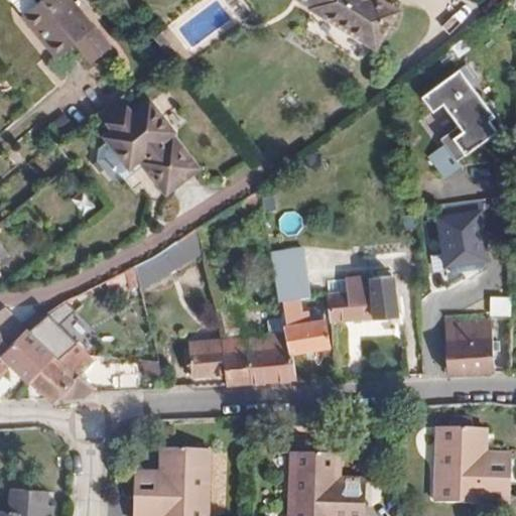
[(55,59),(75,44),(91,63),(110,48),(70,0),(39,0),(20,16),(55,59)]
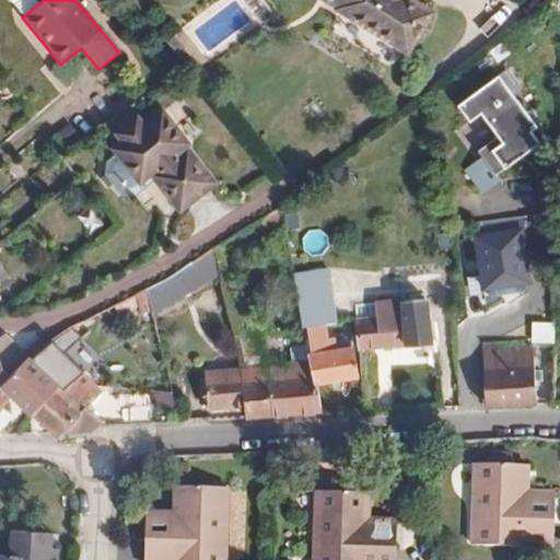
[(327,0),(337,6),(335,11),(406,55),(432,12),(412,0),(327,0)]
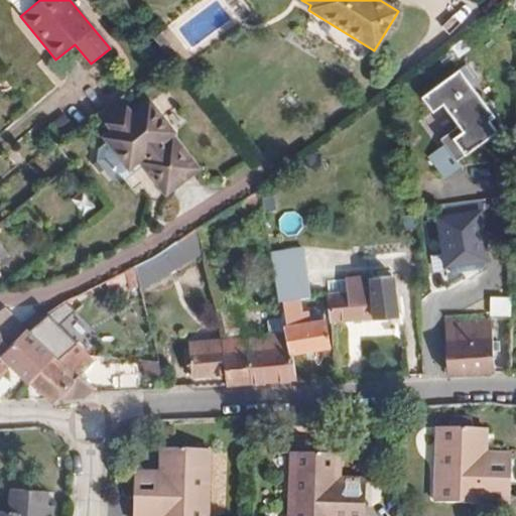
[(187,57),(181,48),(168,58),(175,67),(187,57)]
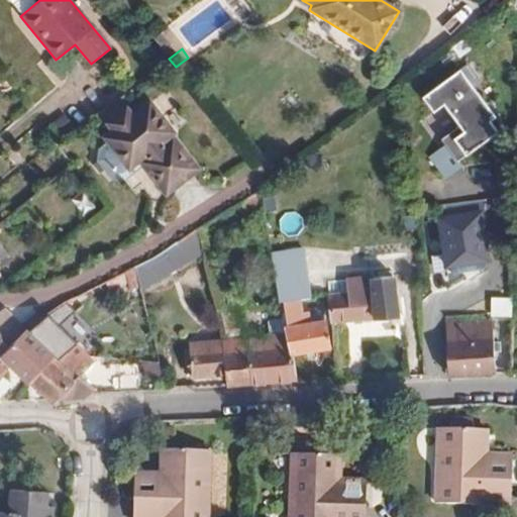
[(499,118),(459,67),(419,98),(434,117),(443,110),(458,129),(442,140),(446,146),(432,158),(447,177),(459,168),(456,164),(499,131),(493,123),(499,118)]
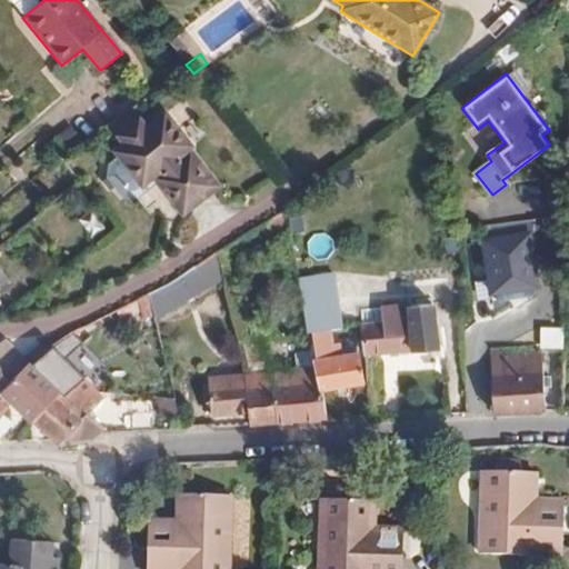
[(175,161),(192,147),(165,111),(146,127),(132,109),(110,126),(123,143),(115,151),(122,161),(116,167),(111,162),(95,176),(108,193),(125,180),(122,176),(130,170),(142,186),(157,175),(185,210),(211,188),(190,161),(180,169),(175,161)]
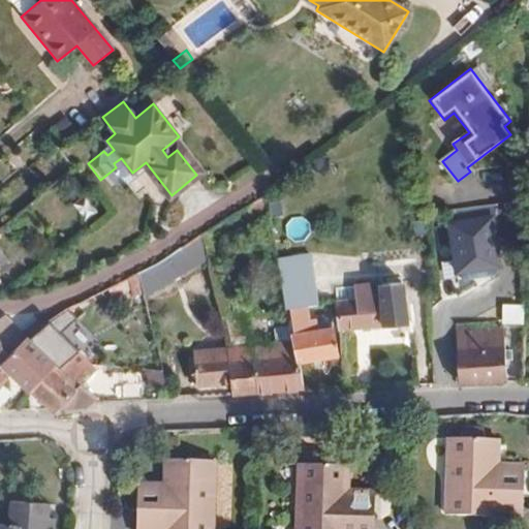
[(449,223),(457,272),(499,266),(492,217),(449,223)]
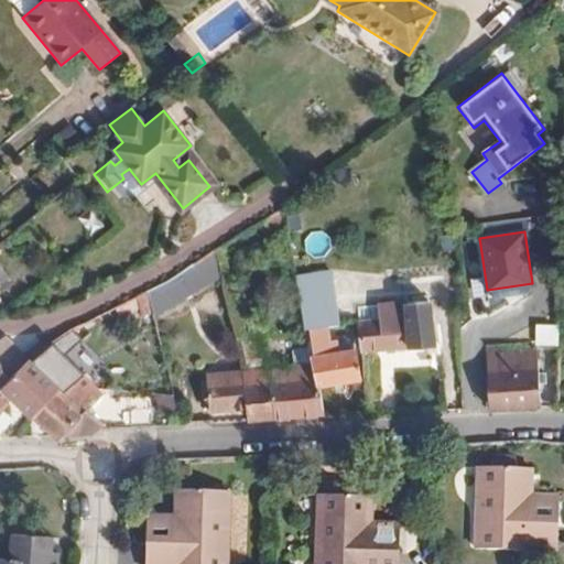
[(153,317),(225,275),(220,249),(162,283),(147,292),(152,313),(153,317)]
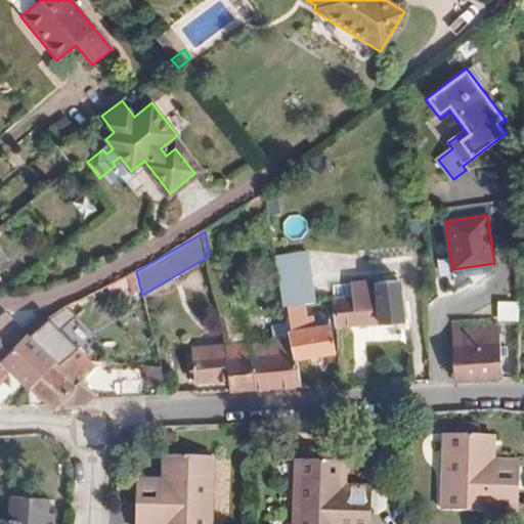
[(314,303),(306,251),(273,257),(284,308),(302,305),(314,303)]
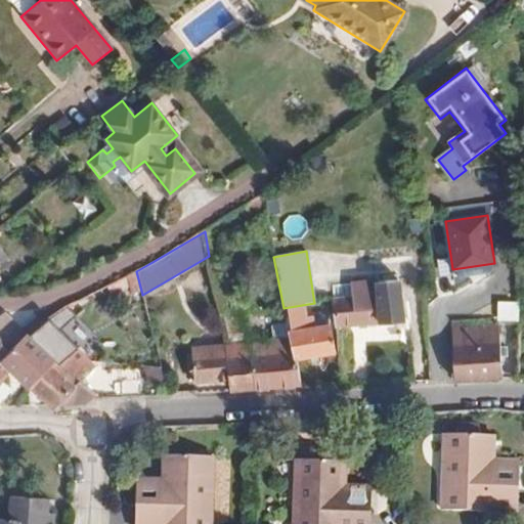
[(141,291),(136,271),(126,277),(131,295),(141,291)]
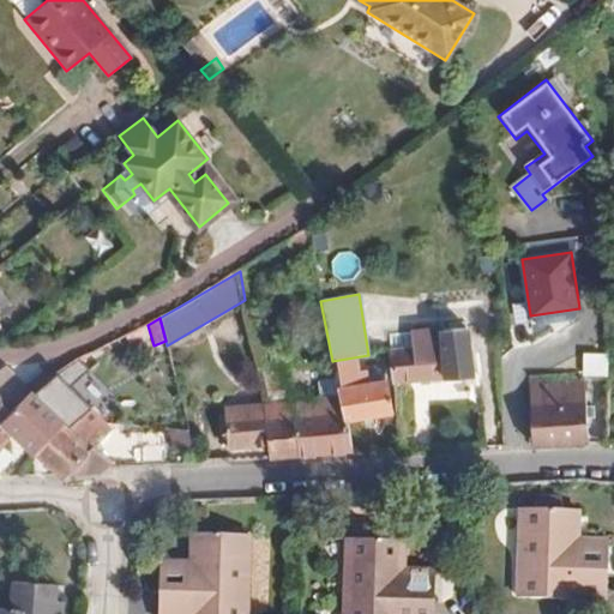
[(471,375),(465,329),(440,331),(438,331),(438,327),(386,333),(389,351),(392,384),(393,384),(471,375)]
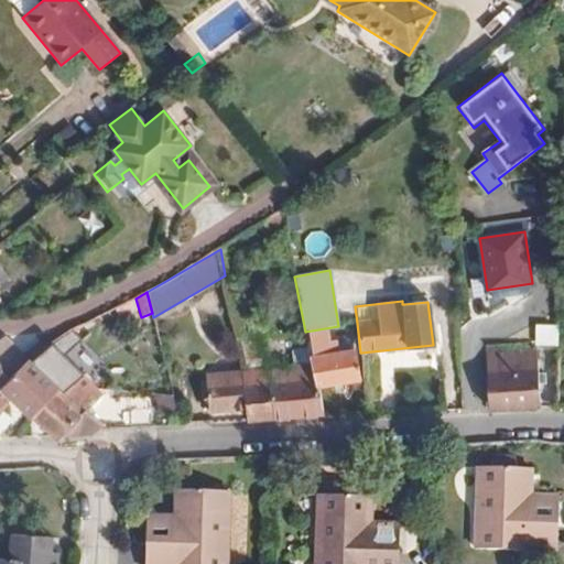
[(539,346),(563,347),(563,325),(540,324),(539,346)]
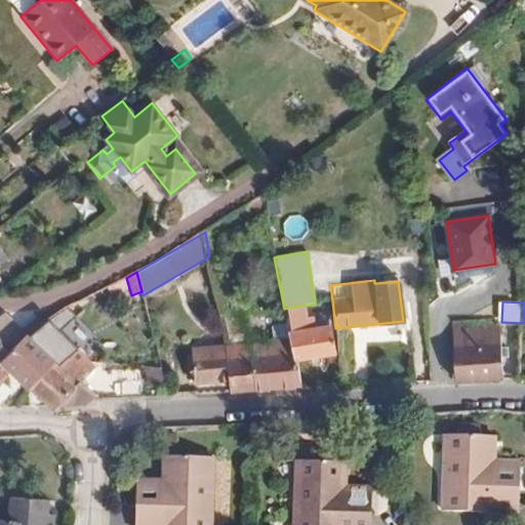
[(335,354),(329,325),(314,329),(312,317),(305,317),(303,306),(284,309),(287,323),(290,338),(294,361),(335,354)]
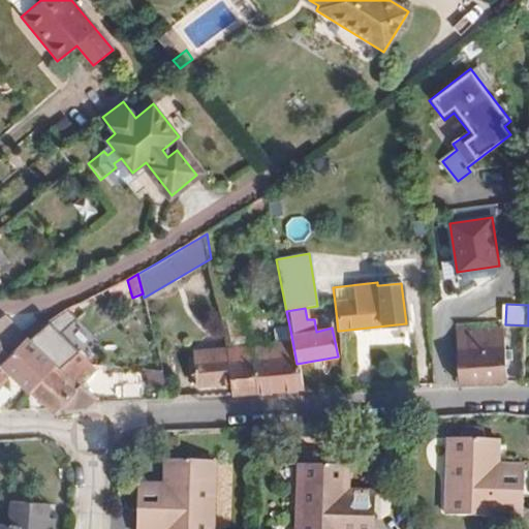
[(42,325),(32,315),(30,318),(24,322),(32,333),(33,331),(42,325)]
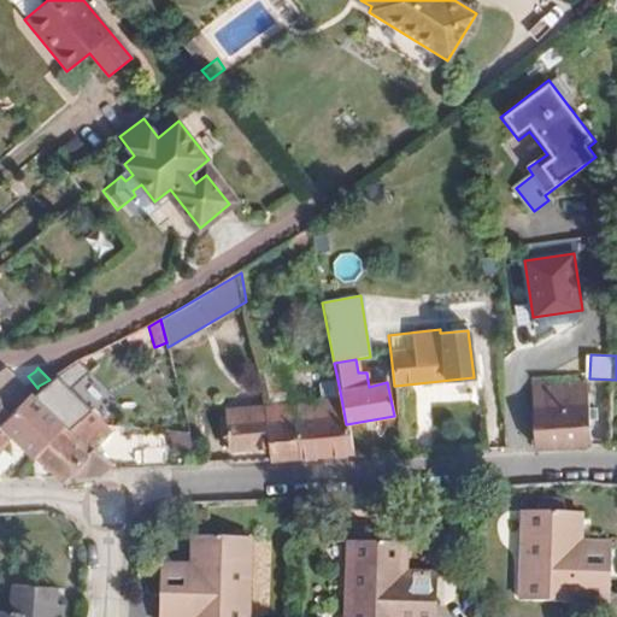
[(0,423),(31,393),(4,370),(0,372),(0,423)]
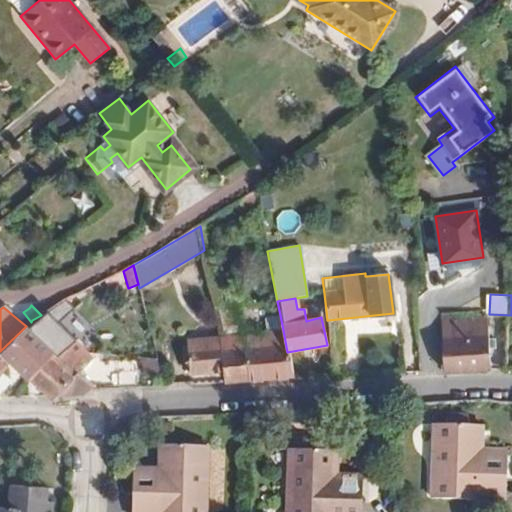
[(490,370),(488,312),(488,311),(442,317),(444,373),(469,372),(490,370)]
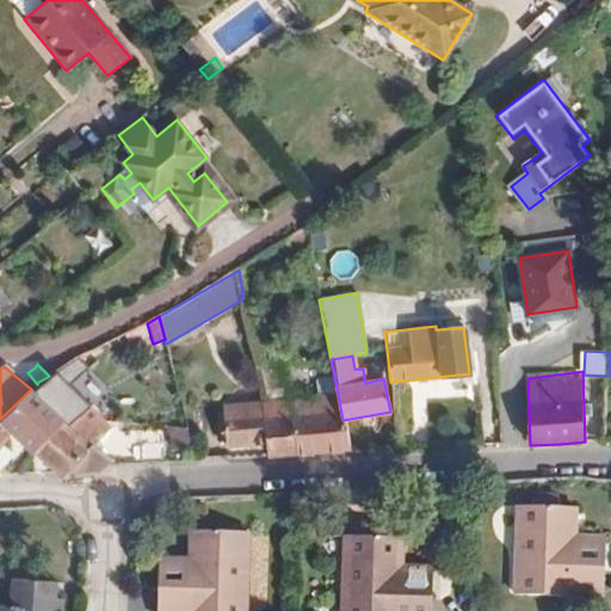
[(266,395),(282,393),(278,374),(263,376),(266,395)]
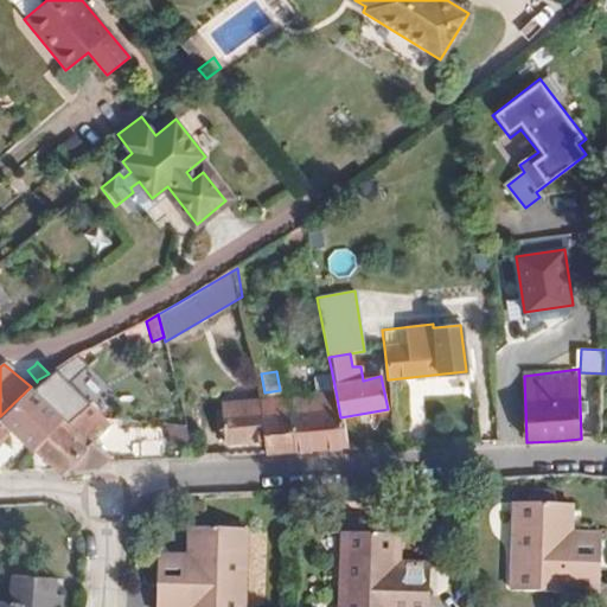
[(65,415),(44,396),(50,389),(38,379),(37,382),(34,383),(31,387),(0,416),(0,445),(10,435),(7,434),(10,429),(32,449),(36,447),(65,415)]
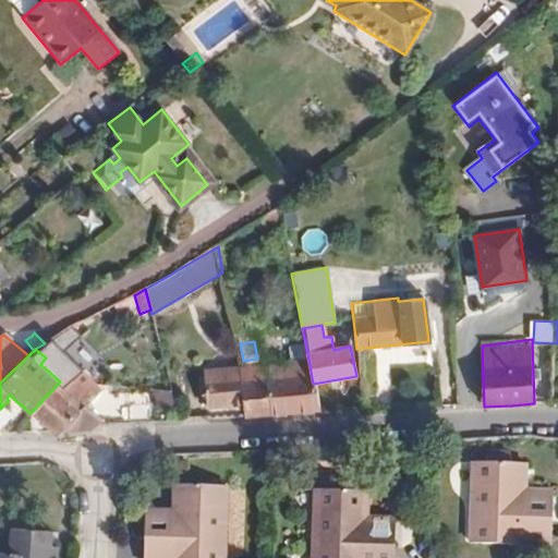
[(313,384),(308,360),(267,365),(273,415),(318,411),(313,384)]
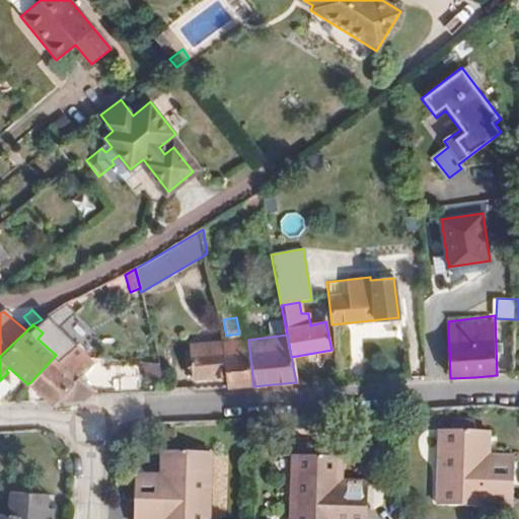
[(253,386),(248,340),(225,342),(226,350),(214,351),(213,346),(190,349),(194,381),(229,377),(230,388),(242,387),(253,386)]
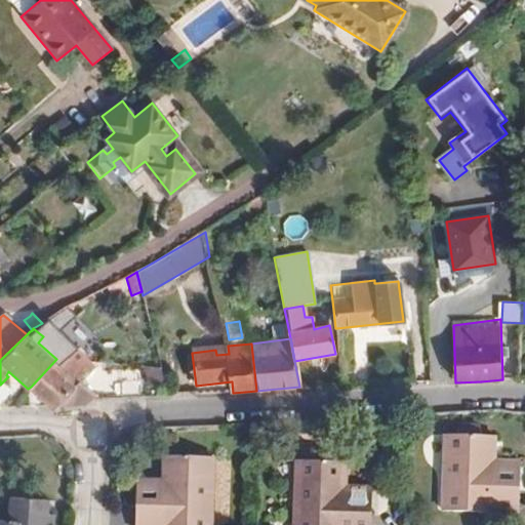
[(94,394),(86,387),(92,378),(88,375),(97,367),(92,362),(79,348),(61,363),(56,359),(31,387),(28,389),(49,408),(86,407),(95,398),(96,398),(97,396),(94,394)]
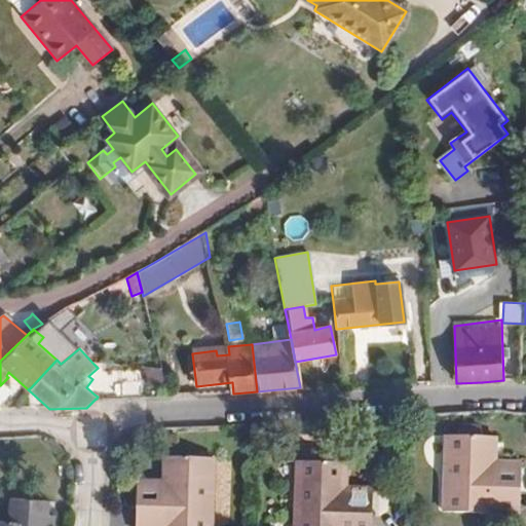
[(494,484),(495,459),(496,437),(446,435),(443,512),(520,516),(520,514),(521,493),(522,485),(494,484)]
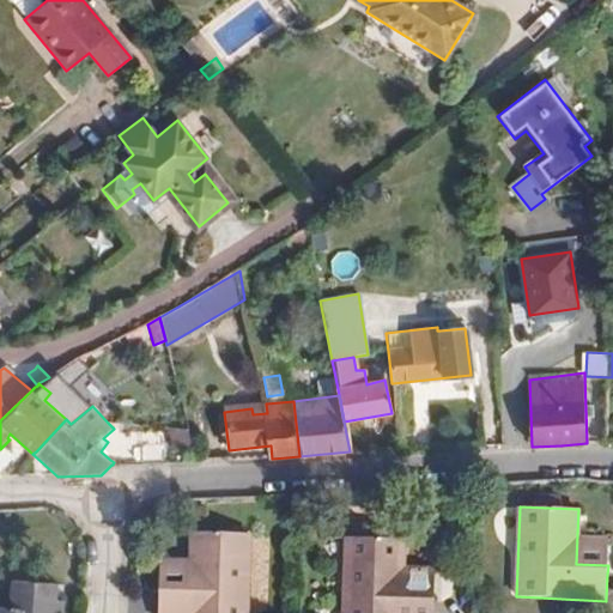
[(248,612),(250,535),(190,532),(189,558),(188,587),(158,586),(157,612),(248,612)]
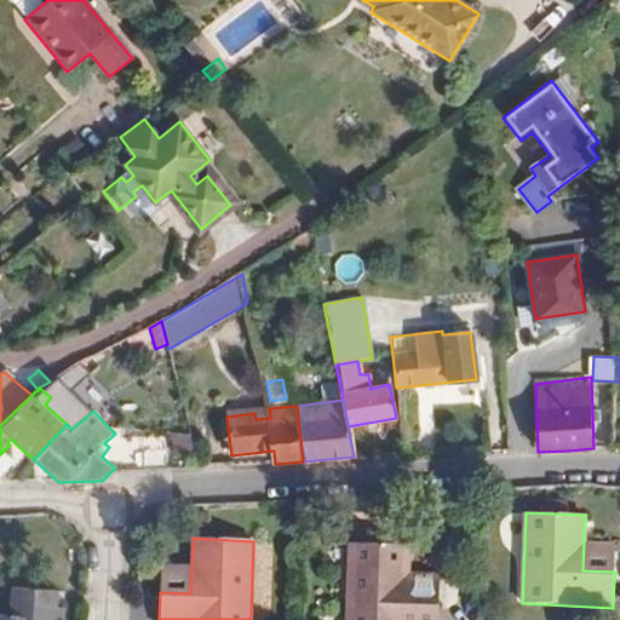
[(615,572),(615,543),(584,541),(583,570),(615,572)]
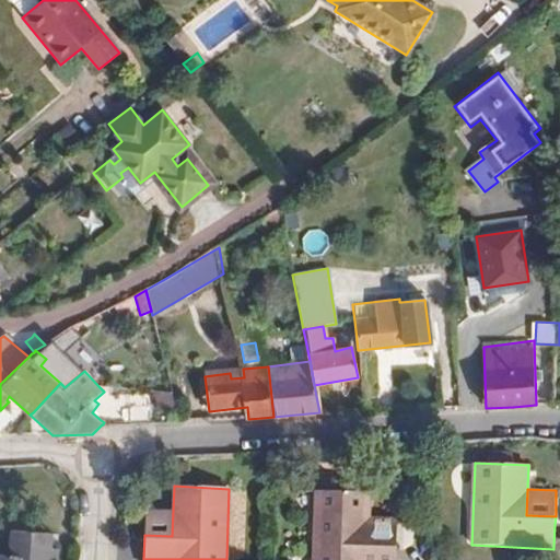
[(396,559),(396,544),(368,543),(369,517),(370,493),(315,491),(313,559),(396,559)]
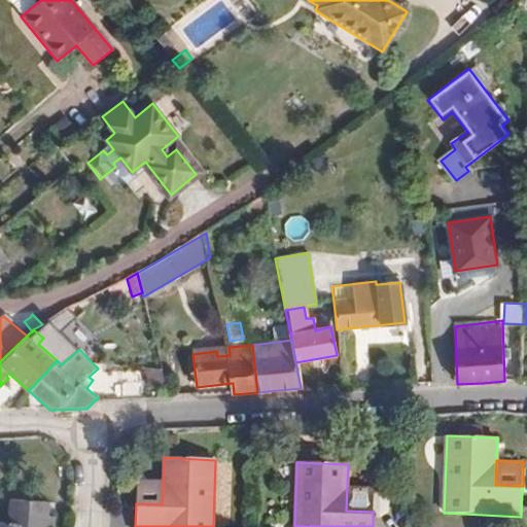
[(162,504),(163,480),(137,480),(136,503),(162,504)]
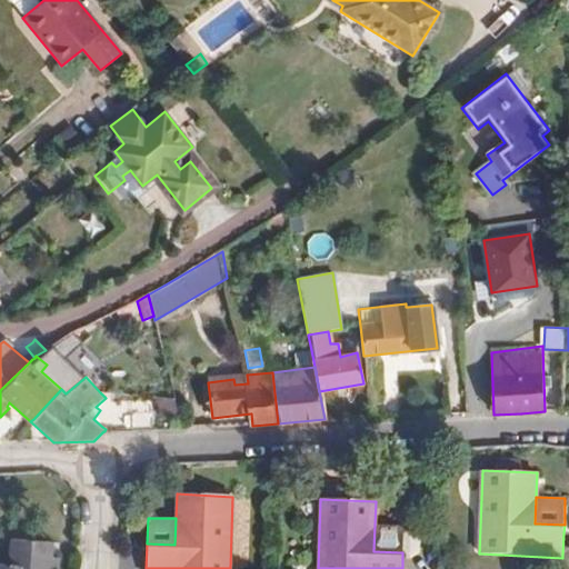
[(402,552),(403,527),(375,526),(373,551),(402,552)]
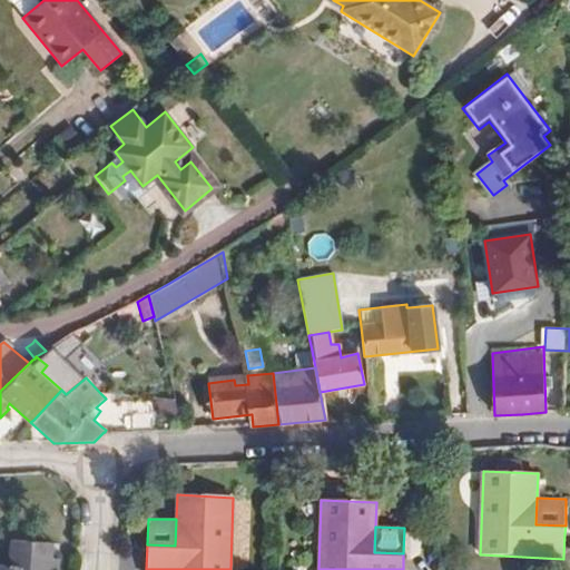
[(57,569),(59,559),(52,558),(46,558),(48,542),(21,540),(13,540),(11,566),(0,564),(0,569),(57,569)]
